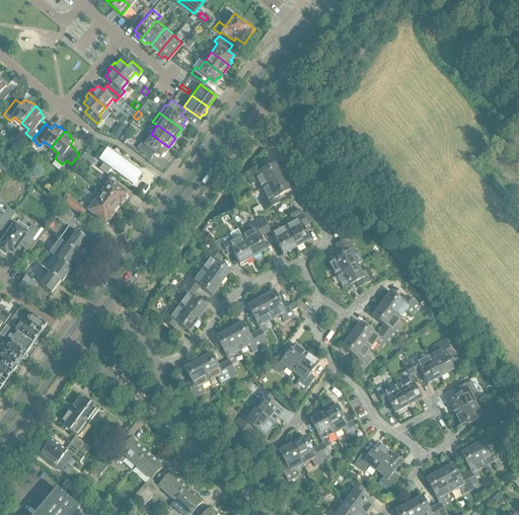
[(168,147),(151,134),(144,142),(141,140),(137,146),(151,156),(154,150),(160,155),(164,150),(165,151),(168,147)]
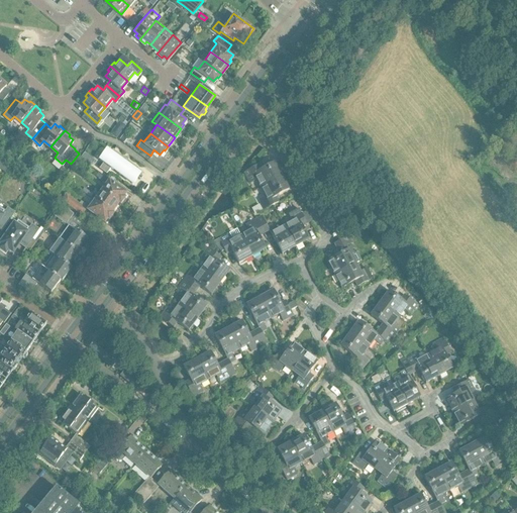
[(139,173),(135,170),(137,167),(138,167),(138,166),(112,147),(110,151),(106,148),(100,158),(103,160),(99,166),(99,167),(106,172),(107,172),(111,166),(132,182),(139,173)]
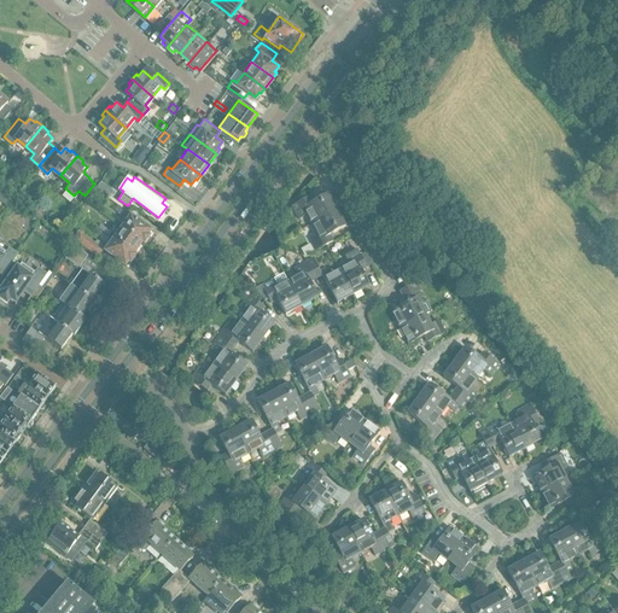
[(310,222),(336,209),(327,193),(312,202),(308,194),(291,204),(297,216),(305,212),(310,222)]
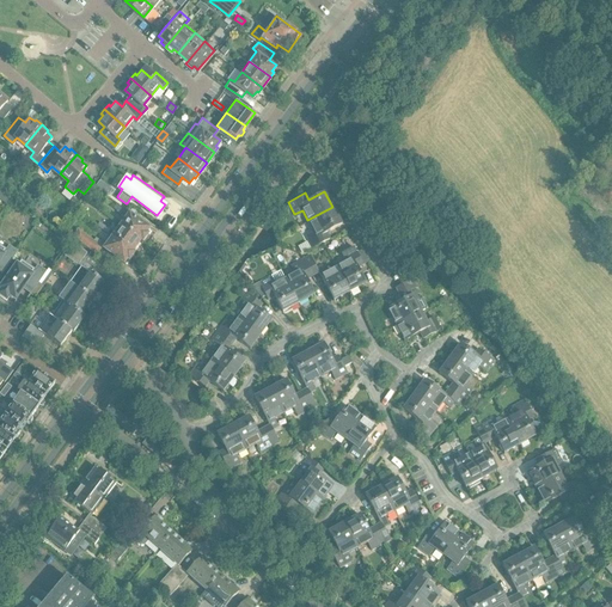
[(121,224),(140,238),(142,240),(148,232),(146,231),(150,226),(115,202),(112,206),(121,212),(120,213),(126,216),(121,224)]
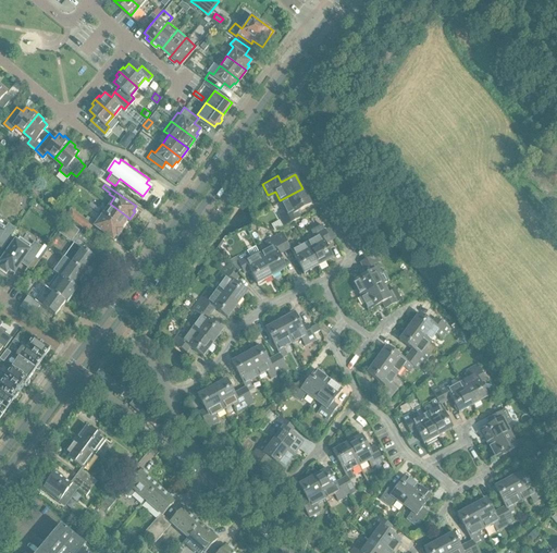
[(302,188),(280,200),(285,209),(277,212),(284,224),(299,216),(297,210),(310,203),(302,188)]
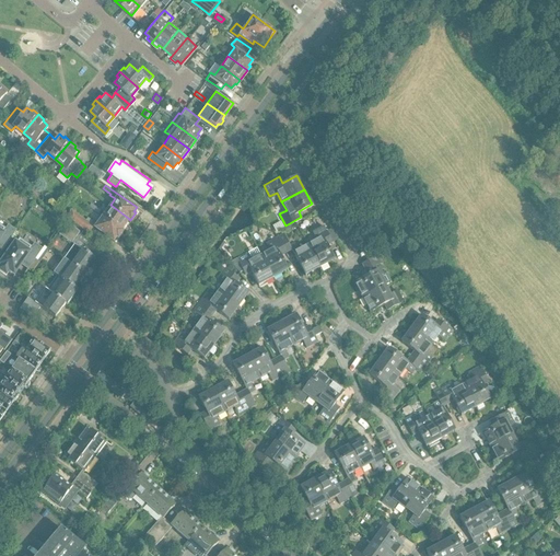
[(57,190),(53,199),(58,203),(62,194),(57,190)]
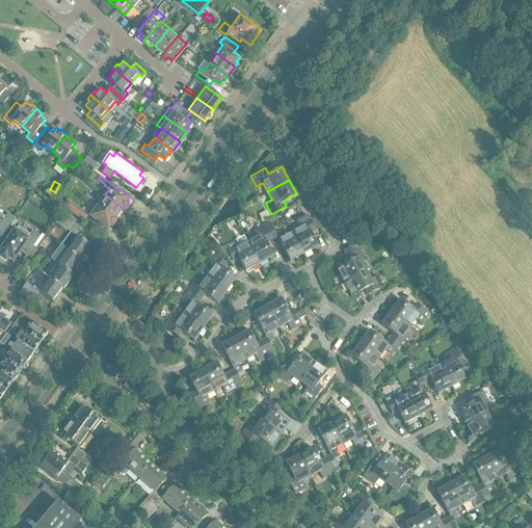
[(85,195),(92,201),(96,198),(88,192),(85,195)]
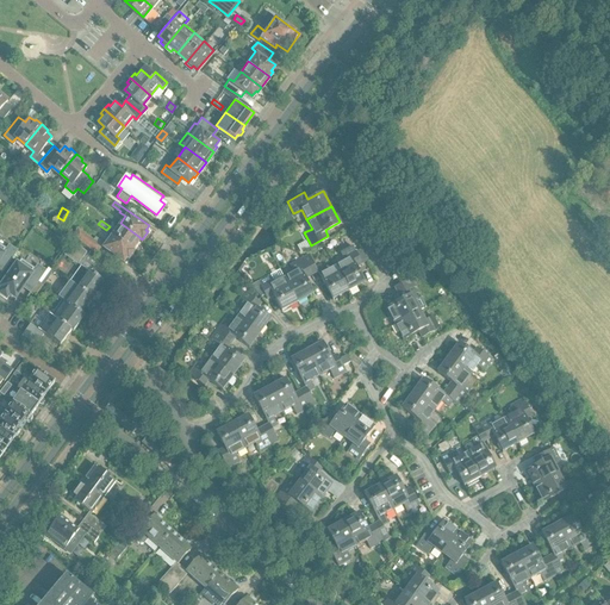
[(139,237),(120,223),(112,235),(132,249),(139,237)]
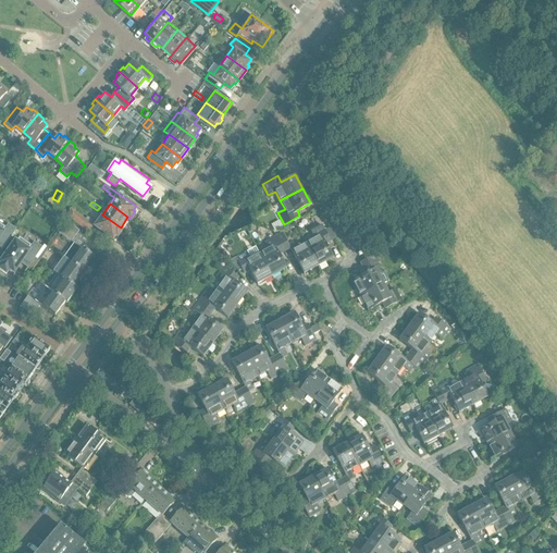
[(121,228),(102,214),(98,220),(94,217),(93,218),(87,214),(85,218),(71,208),(66,214),(88,230),(93,223),(112,237),(115,234),(116,236),(122,229),(121,228)]
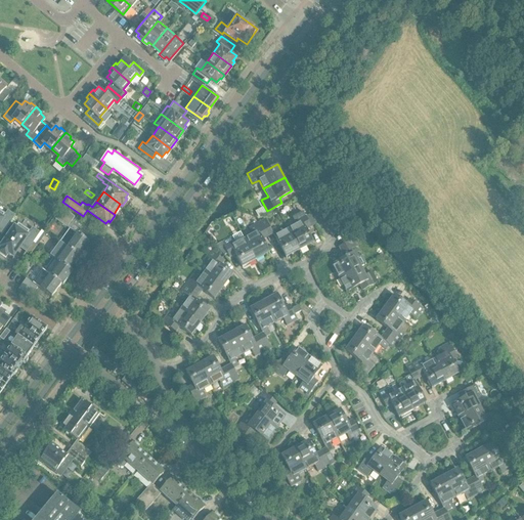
[(262,205),(255,208),(259,215),(265,211),(262,205)]
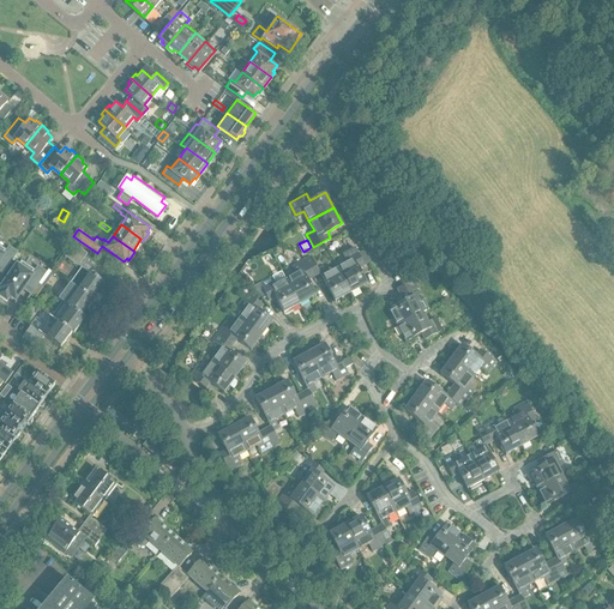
[(73,242),(68,248),(82,258),(86,252),(73,242)]
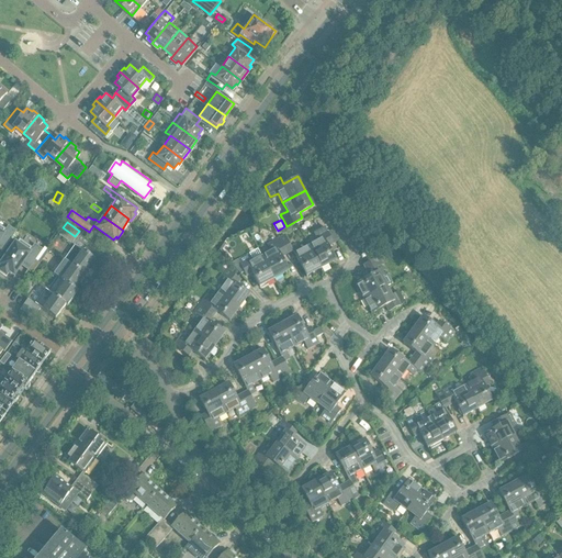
[(6,227),(0,223),(0,243),(3,245),(15,229),(8,224),(6,227)]
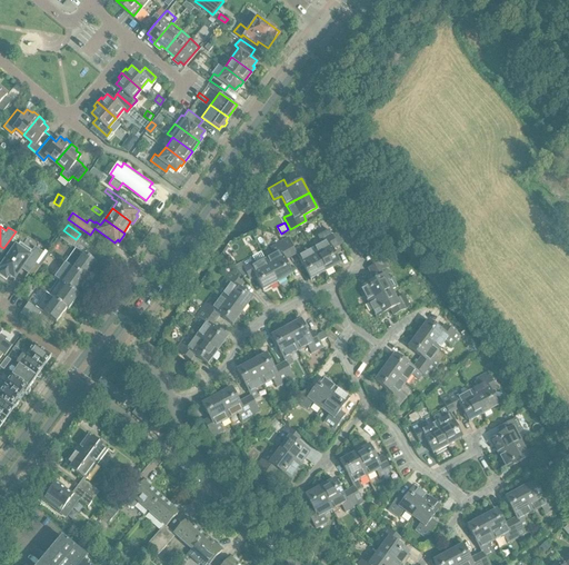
[(321,241),(311,246),(325,269),(339,261),(331,247),(337,245),(328,228),(317,234),(321,241)]
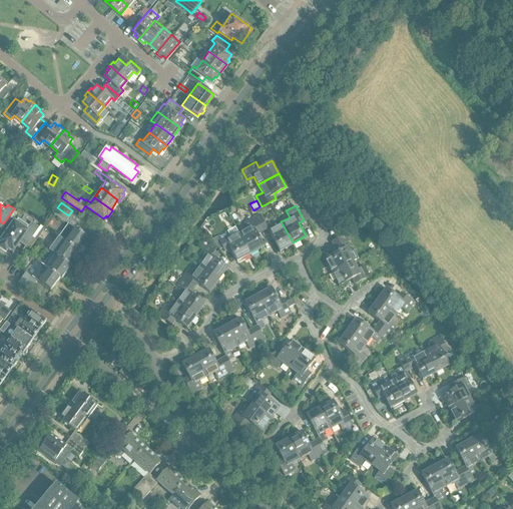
[(68,215),(57,207),(53,212),(65,220),(68,215)]
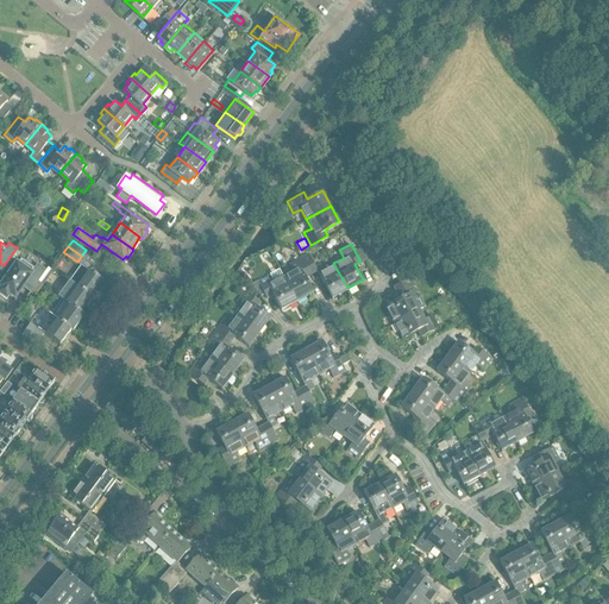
[(347,288),(333,263),(324,269),(320,260),(314,264),(307,251),(301,255),(311,272),(316,269),(332,297),(347,288)]
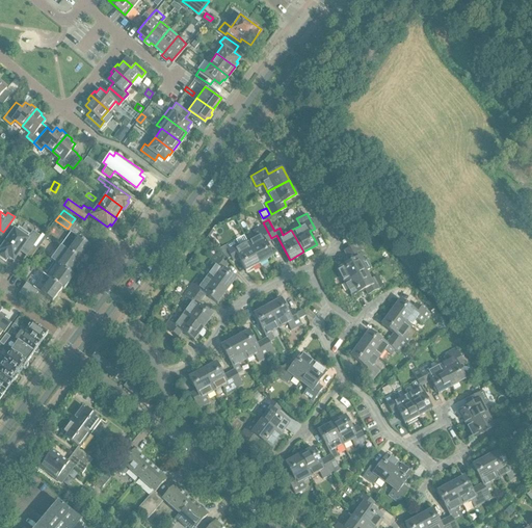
[(256,236),(247,240),(259,262),(273,255),(266,240),(271,238),(263,222),(251,229),(256,236)]
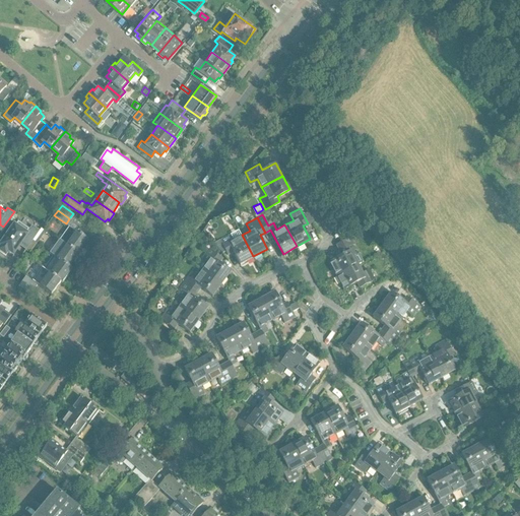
[(7,249),(12,253),(21,240),(27,244),(38,229),(31,223),(29,228),(17,219),(15,223),(14,222),(0,242),(0,244),(1,245),(0,245),(0,249),(5,253),(7,249)]
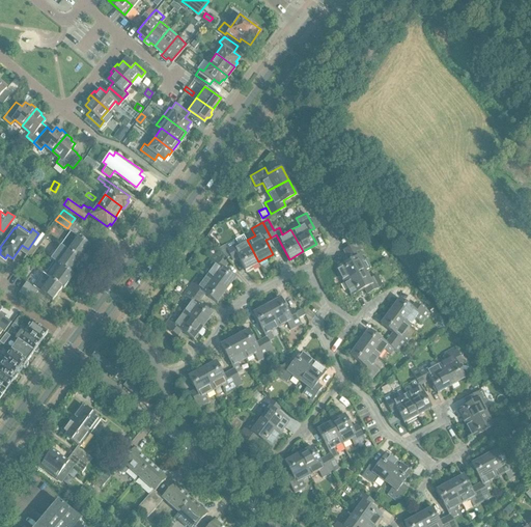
[(70,229),(60,243),(80,257),(89,243),(70,229)]
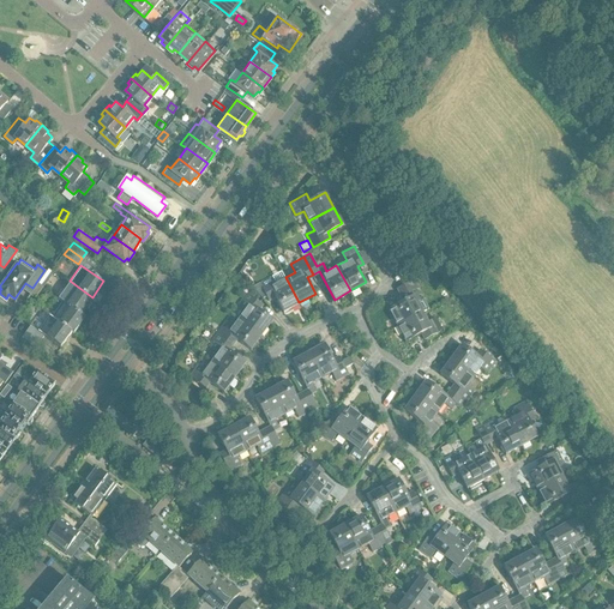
[(53,270),(48,266),(40,278),(43,282),(53,270)]
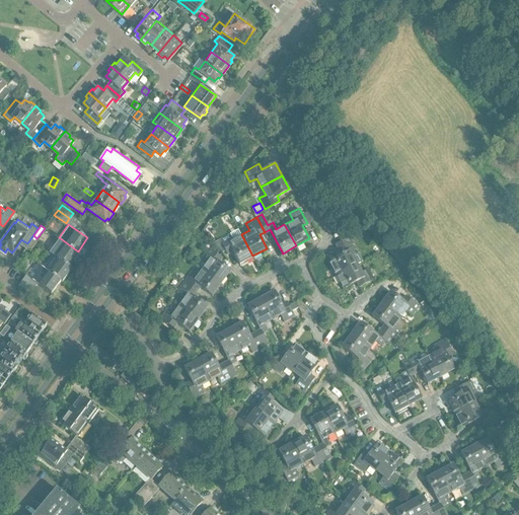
[(252,255),(241,234),(233,239),(229,232),(219,237),(226,252),(232,249),(239,263),(252,255)]
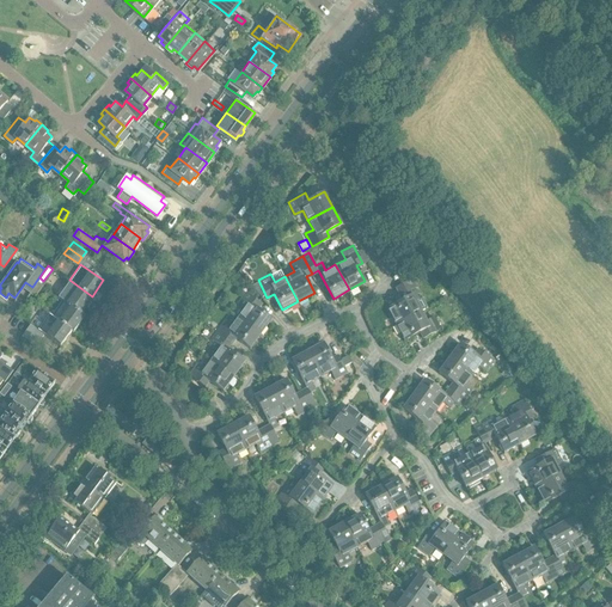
[(402,299),(386,307),(395,323),(420,310),(428,305),(412,276),(395,286),(402,299)]
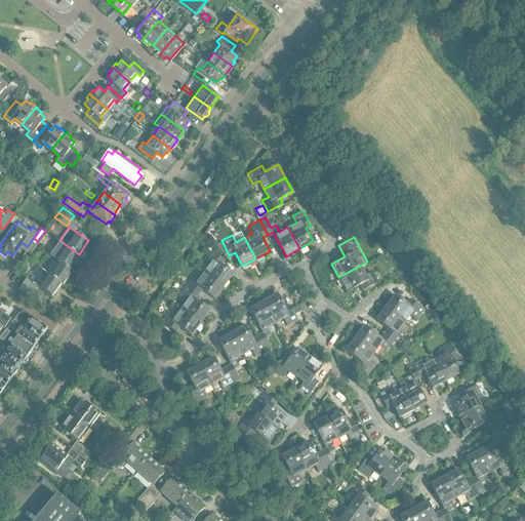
[(79,254),(59,240),(50,253),(53,255),(70,268),(79,254)]
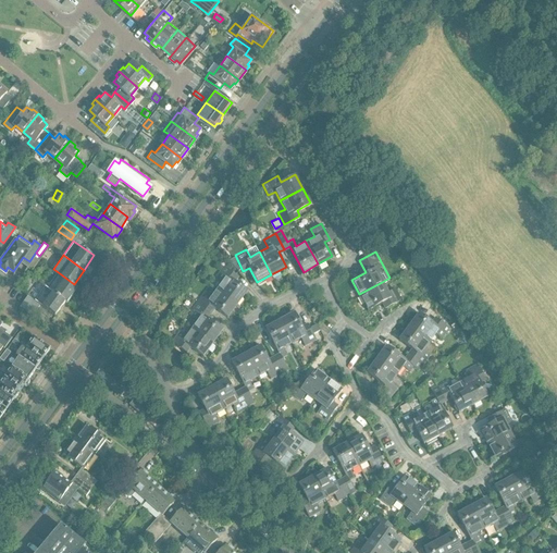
[(217,287),(237,303),(247,290),(234,280),(237,274),(223,265),(215,274),(222,280),(217,287)]
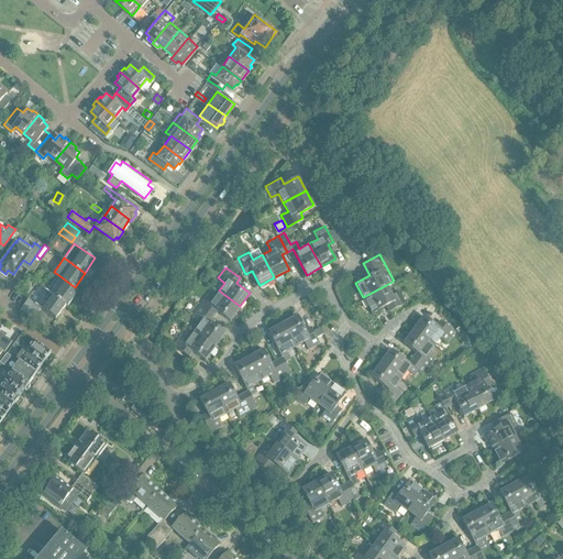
[(57,274),(47,288),(65,303),(67,304),(77,289),(75,287),(57,274)]
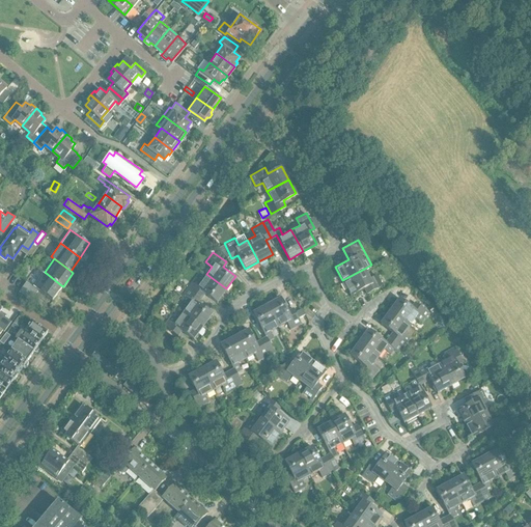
[(368,277),(364,269),(342,280),(350,294),(364,286),(367,292),(382,284),(375,273),(368,277)]
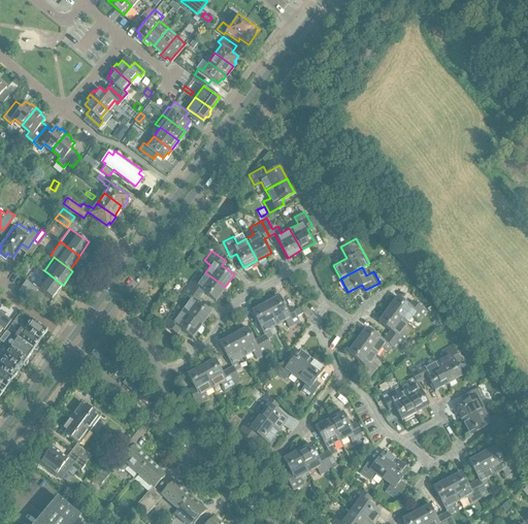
[(26,279),(23,284),(34,292),(37,287),(52,297),(61,284),(44,270),(42,269),(32,283),(26,279)]
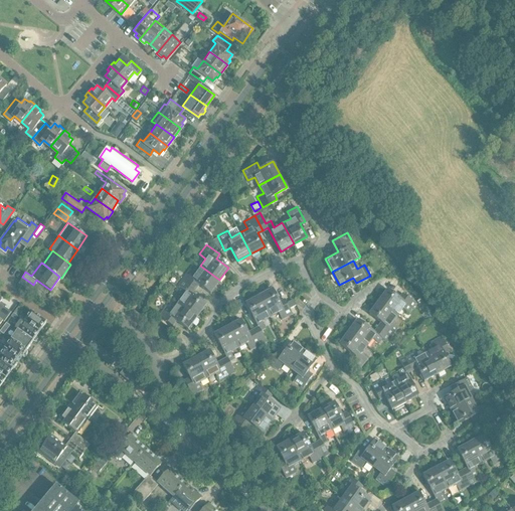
[(219,280),(200,266),(194,274),(188,269),(181,278),(195,288),(198,283),(210,292),(219,280)]
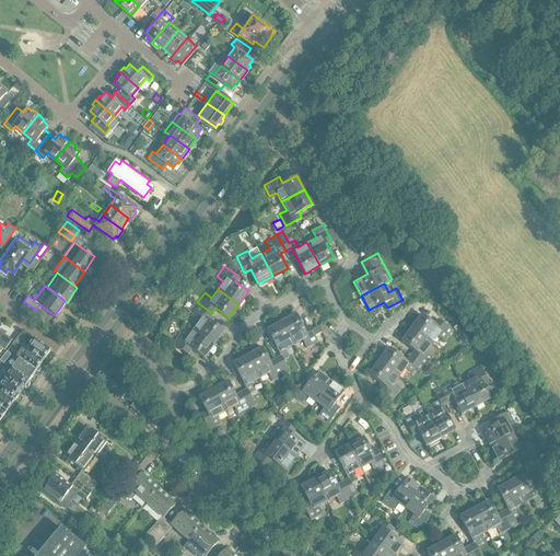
[(36,310),(24,301),(20,307),(32,315),(36,310)]
